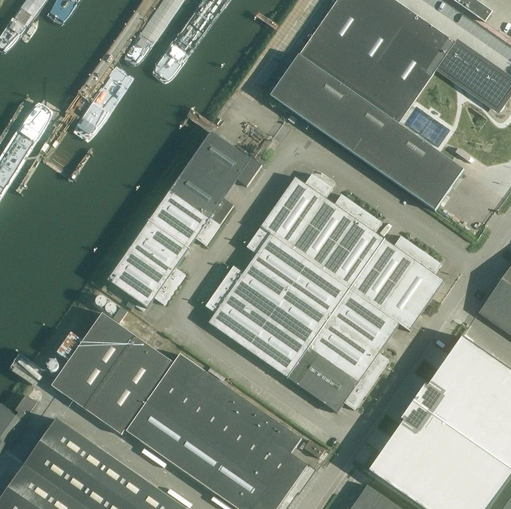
[(335,0),(269,95),(434,210),(463,169),(397,123),(436,67),(437,66),(497,107),(510,86),(510,80),(395,0),(335,0)]
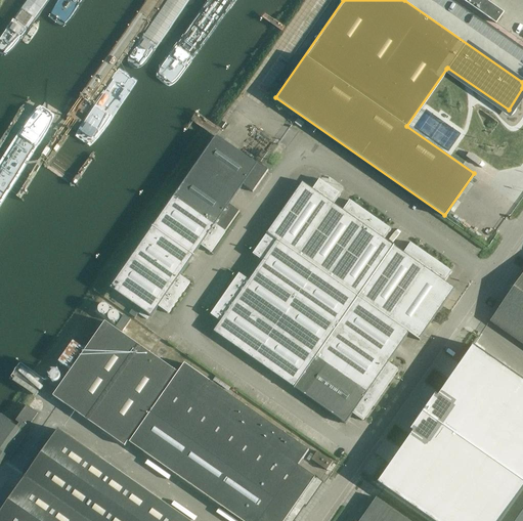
[(464,0),(495,22),(503,10),(488,0),(464,0)]
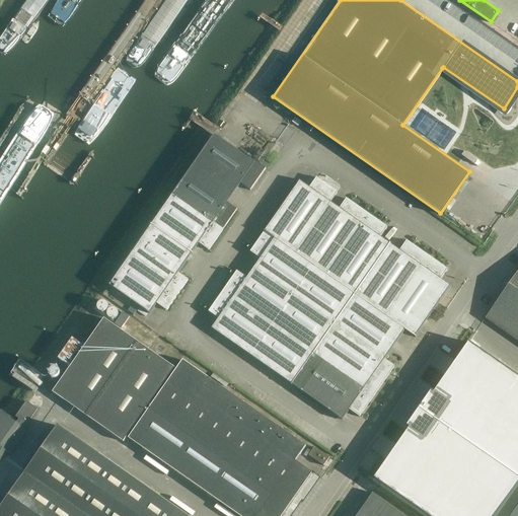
[(192,163),(232,192),(239,181),(249,189),(265,166),(254,158),(252,160),(213,133),(192,163)]
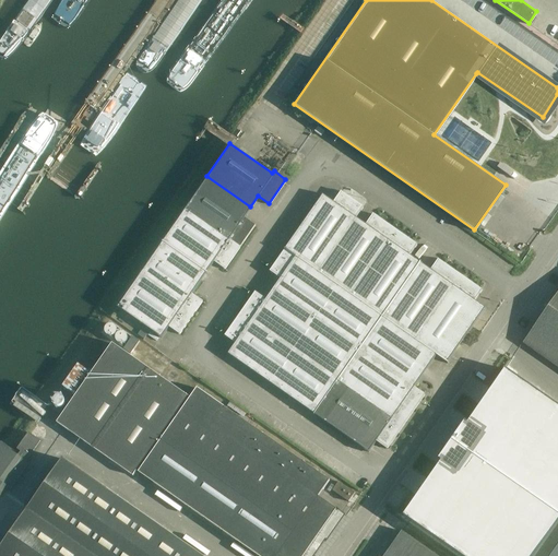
[(206,176),(185,208),(239,246),(254,223),(244,215),(250,206),(206,176)]
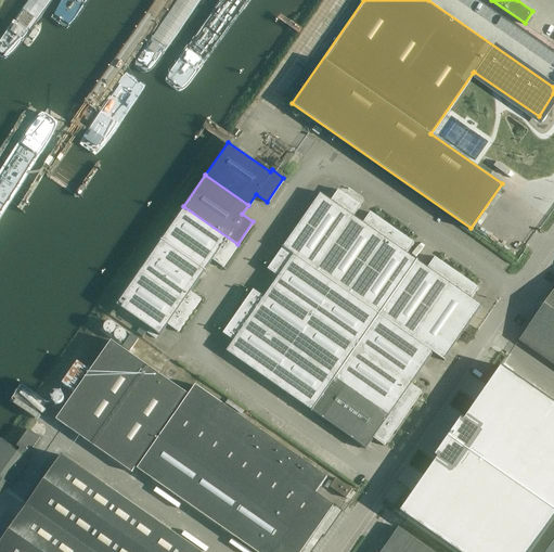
[(360,203),(337,188),(330,199),(320,191),(282,245),(314,268),(351,214),(352,214),(360,203)]
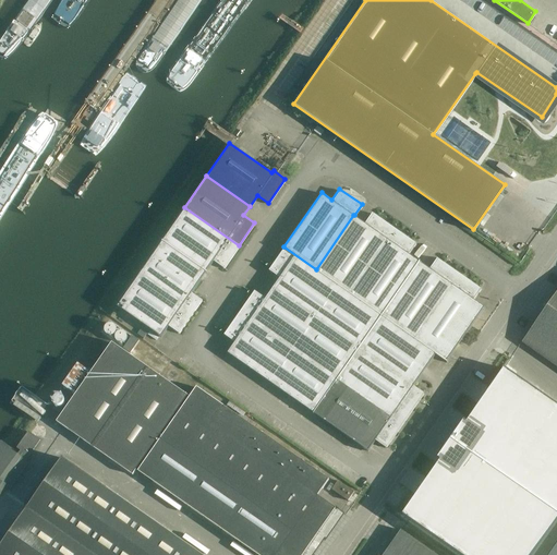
[(223,267),(239,245),(184,207),(117,304),(160,335),(167,324),(178,332),(202,299),(191,291),(213,260),(223,267)]
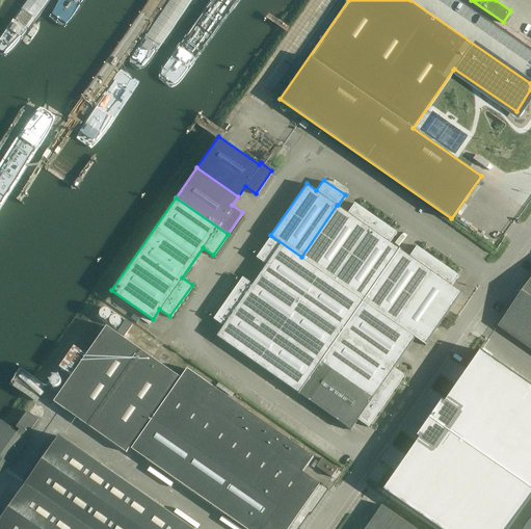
[(332,278),(375,216),(354,202),(347,212),(338,205),(337,205),(301,257),(332,278)]
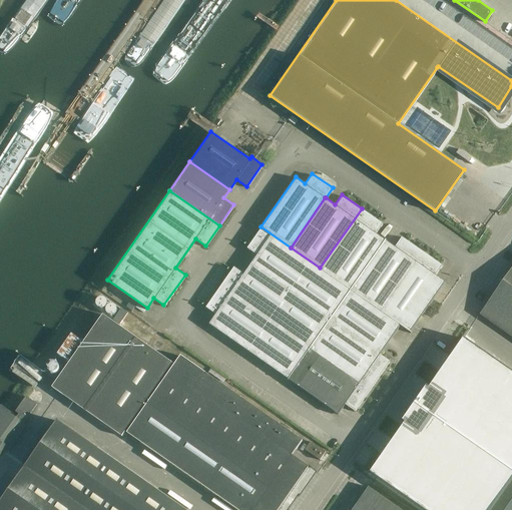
[(350,289),(385,238),(375,232),(382,222),(362,208),(320,268),(350,289)]
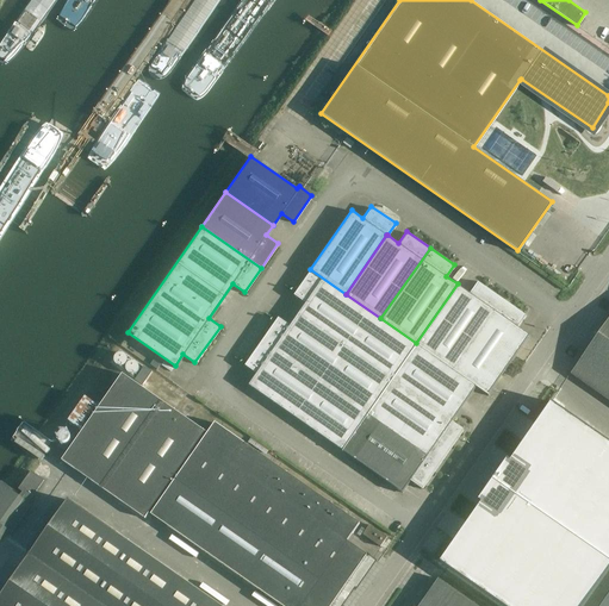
[(380,318),(346,294),(310,269),(293,293),(305,301),(297,312),(391,379),(416,343),(380,318)]
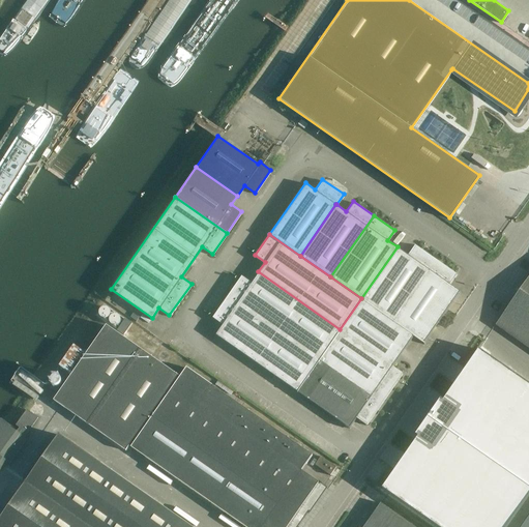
[(398,246),(361,298),(392,320),(435,258),(414,243),(407,254),(398,246)]
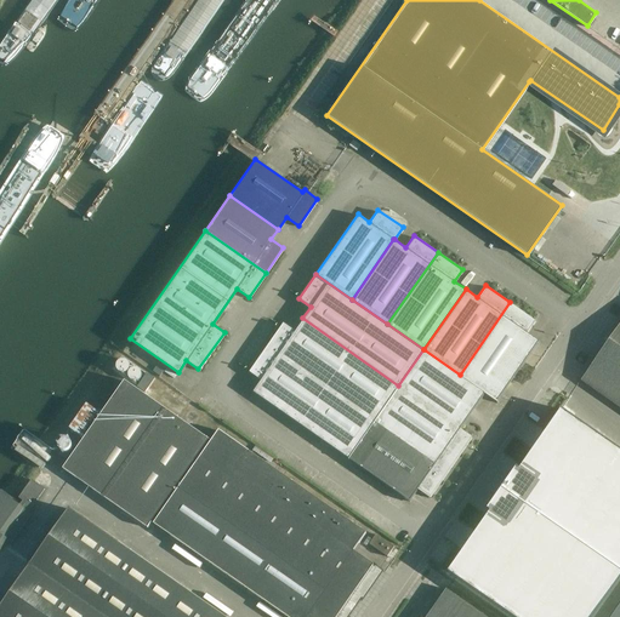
[(510,302),(460,375),(484,392),(483,392),(495,400),(501,390),(511,377),(538,340),(525,331),(534,319),(510,302)]
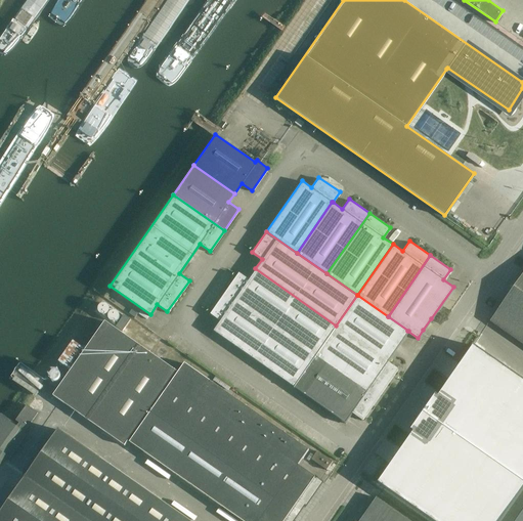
[(315,355),(336,326),(255,268),(249,278),(238,271),(224,292),(315,355)]
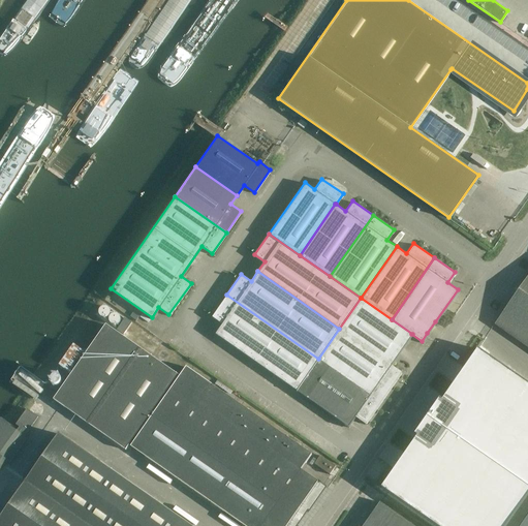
[(527,273),(494,322),(527,346),(527,273)]
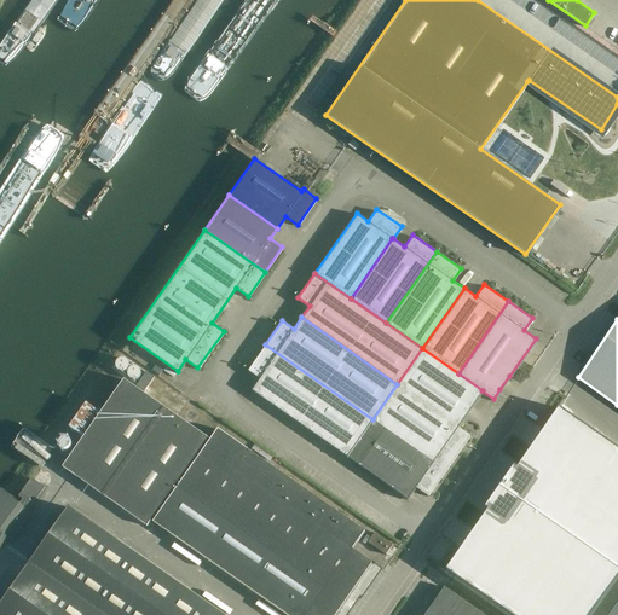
[(347,456),(373,419),(265,344),(248,369),(260,377),(252,389),(347,456)]
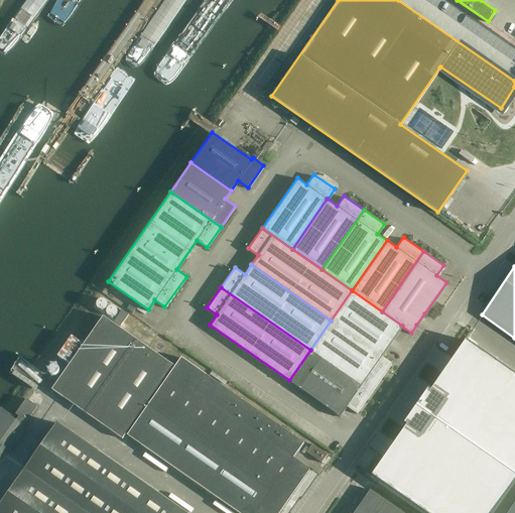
[(331,321),(310,350),(370,392),(391,362),(385,358),(381,355),(401,326),(402,326),(382,311),(352,290),(331,321)]
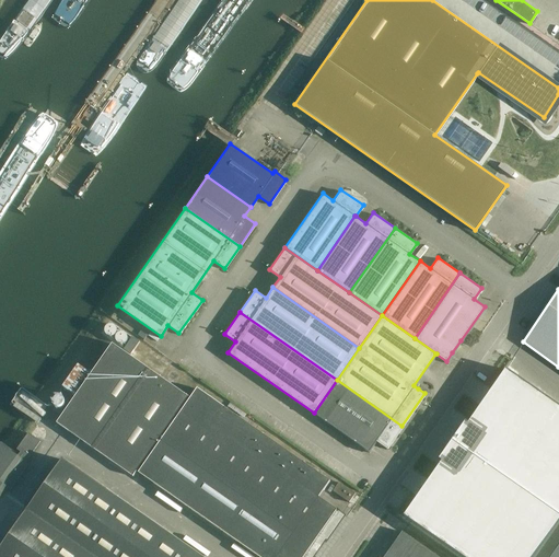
[(138,339),(131,335),(123,347),(129,352),(138,339)]
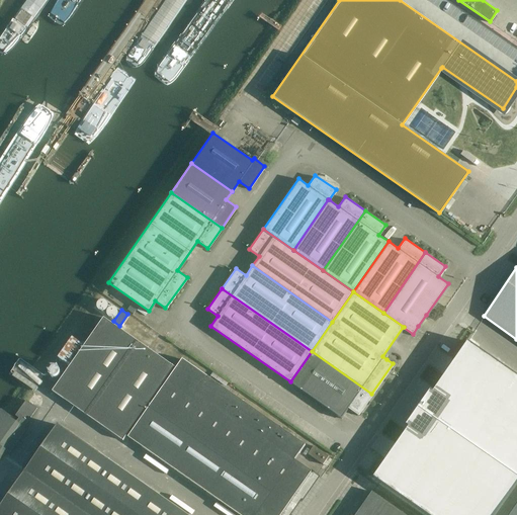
[(181,357),(175,366),(103,316),(52,390),(122,438),(125,434),(126,435),(241,514),(278,514),(311,469),(294,458),(305,443),(181,357)]
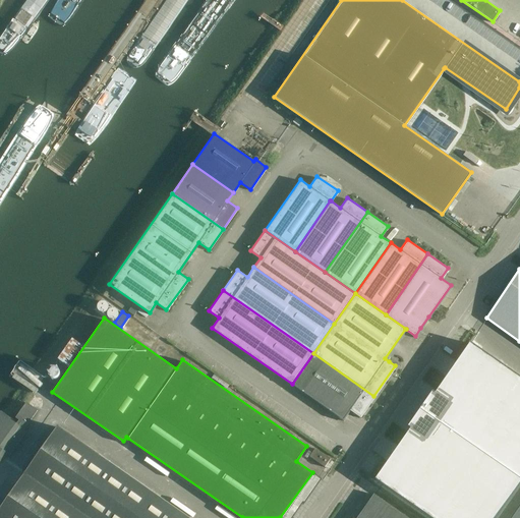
[(430,517),(519,517),(519,376),(469,341),(373,478),(430,517)]
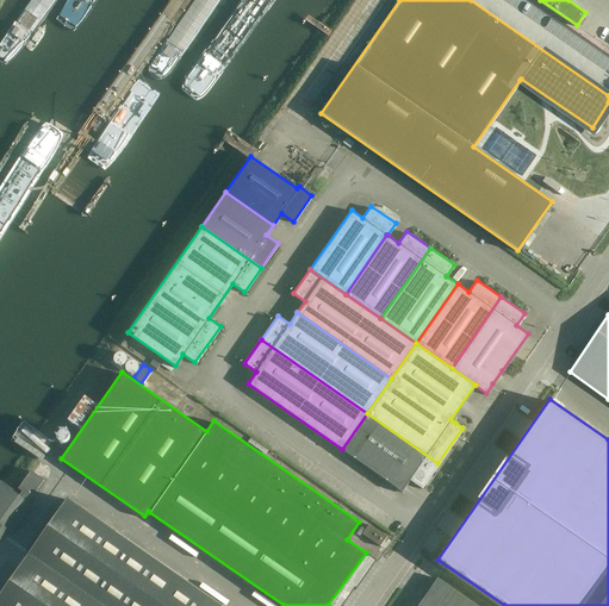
[(367,413),(342,449),(402,491),(409,479),(421,487),(437,463),(367,413)]
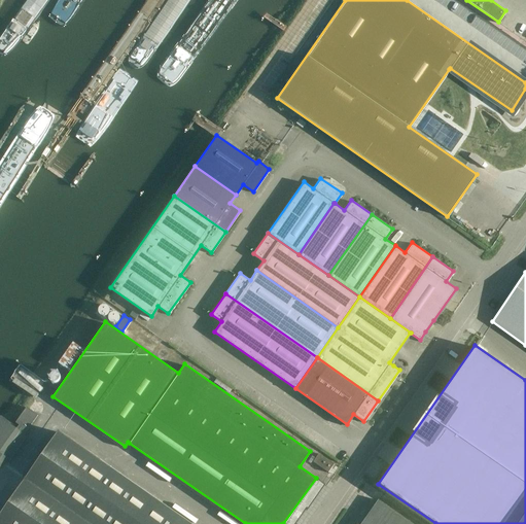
[(20,429),(19,428),(21,425),(26,428),(37,413),(26,405),(14,421),(18,423),(15,426),(0,416),(0,465),(1,464),(2,465),(6,458),(8,460),(26,434),(20,430),(20,429)]
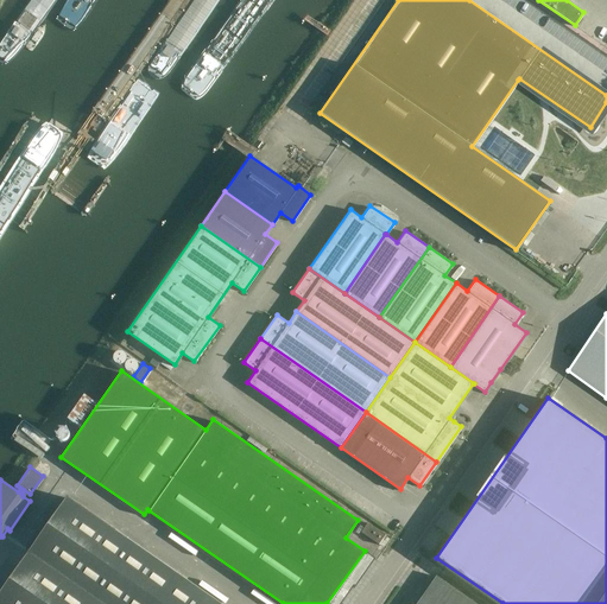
[(0,603),(222,603),(68,496),(69,496),(67,495),(65,497),(65,498),(63,503),(56,498),(24,544),(31,548),(0,592),(0,603)]
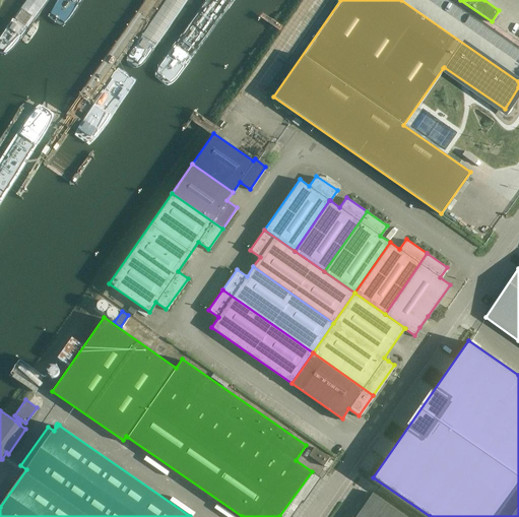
[(314,446),(308,454),(323,464),(329,456),(314,446)]
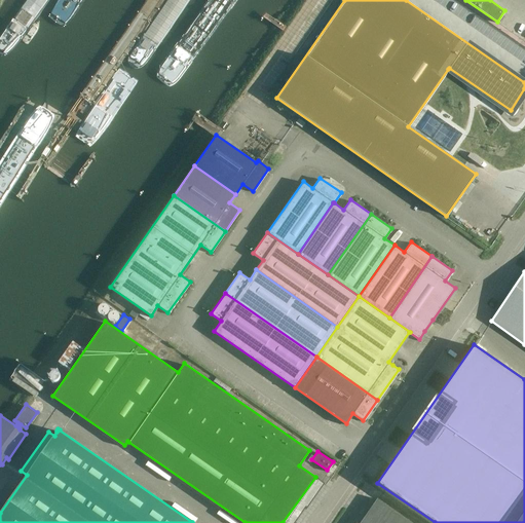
[(414,522),(377,497),(360,522),(357,520),(353,522),(414,522)]
